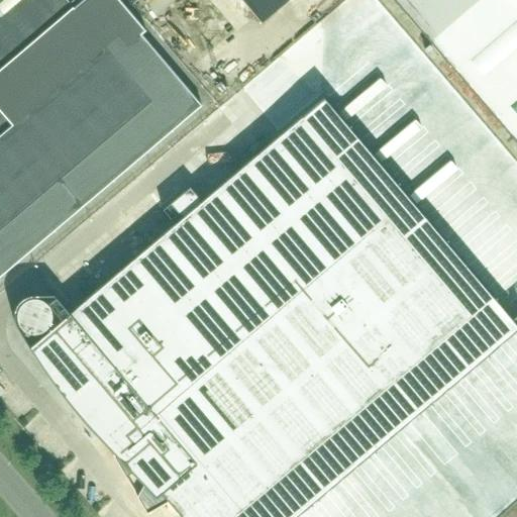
[(0,0),(0,276),(201,105),(139,33),(144,30),(118,0),(81,0),(73,8),(66,0),(0,0)]
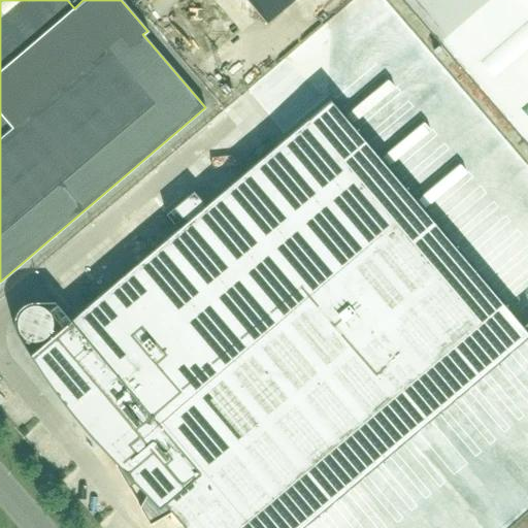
[(245,0),(266,24),(294,0),(245,0)]
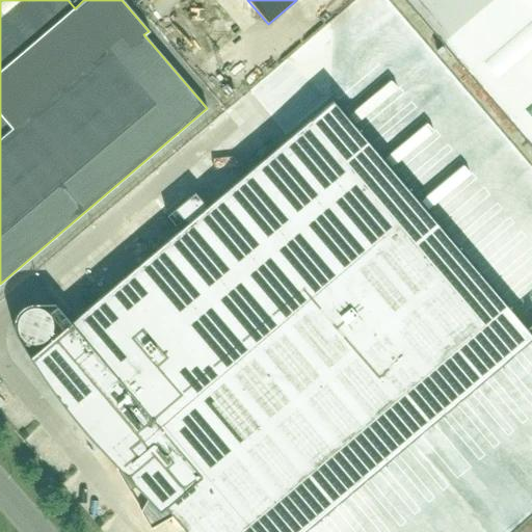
[(531,0),(402,0),(440,42),(531,149),(531,0)]
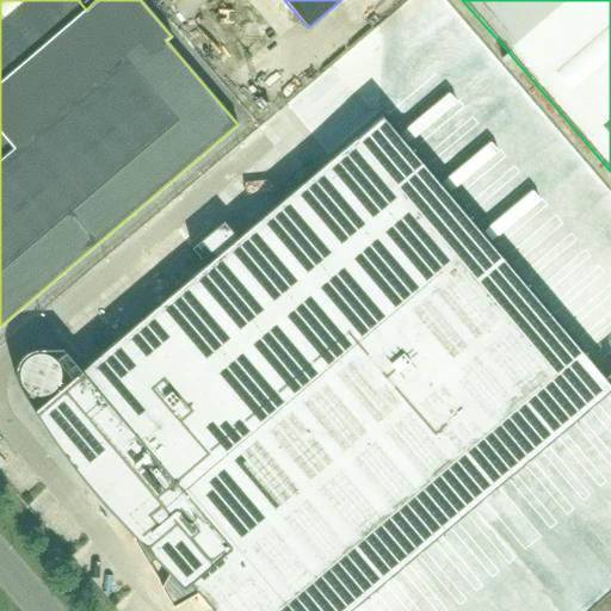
[(144,541),(150,538),(213,610),(275,610),(556,372),(357,137),(238,239),(223,221),(191,248),(205,265),(80,371),(62,350),(35,350),(22,356),(19,359),(16,369),(16,380),(29,403),(56,445),(66,437),(139,526),(136,532),(139,538),(144,541)]
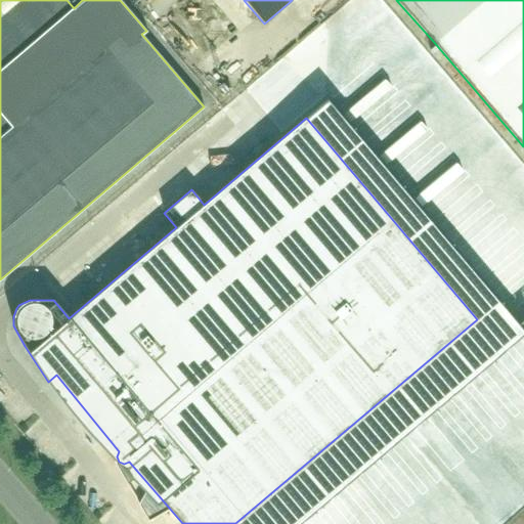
[(408,180),(431,160),(415,142),(392,163),(408,180)]
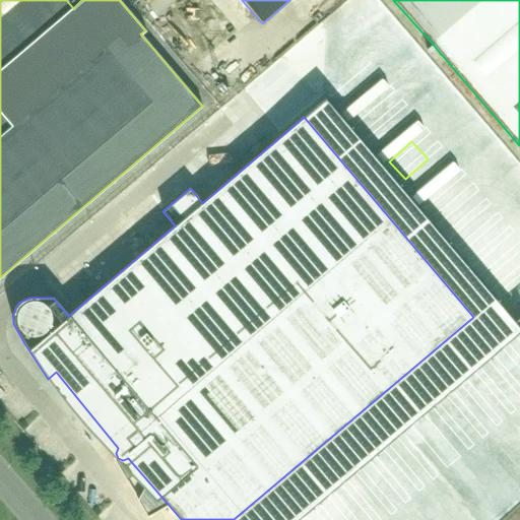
[(432,182),(417,194),(435,214),(449,203),(432,182)]
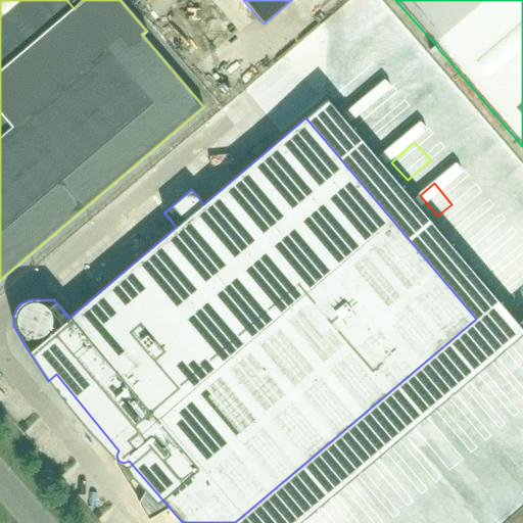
[(471,228),(457,234),(464,249),(478,243),(471,228)]
